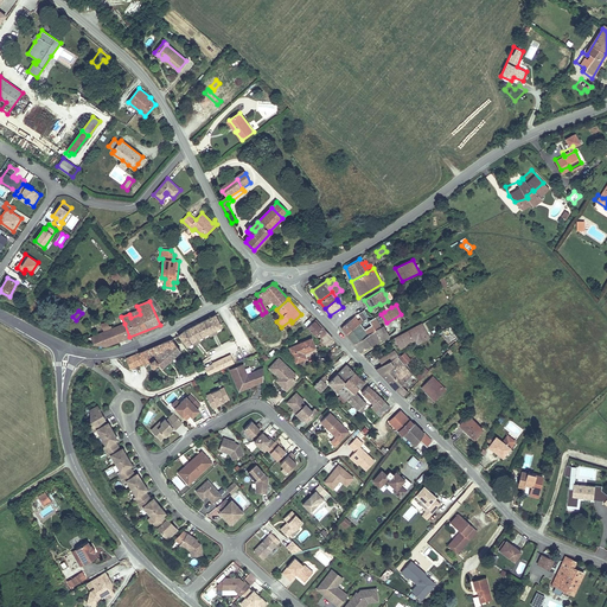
[(363,321),(358,313),(342,327),(346,333),(360,324),(363,321)]
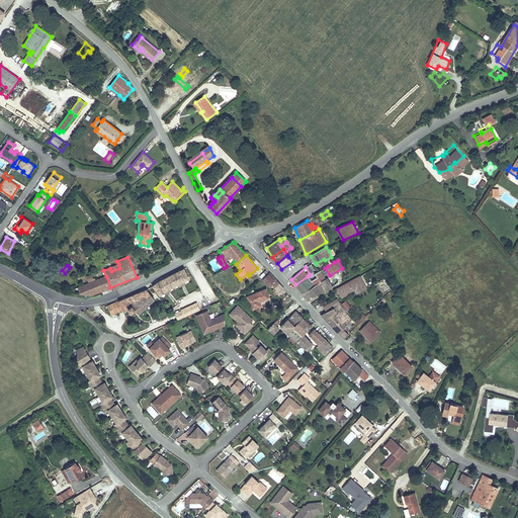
[(320,282),(326,279),(321,270),(316,273),(316,271),(314,272),(317,276),(320,282)]
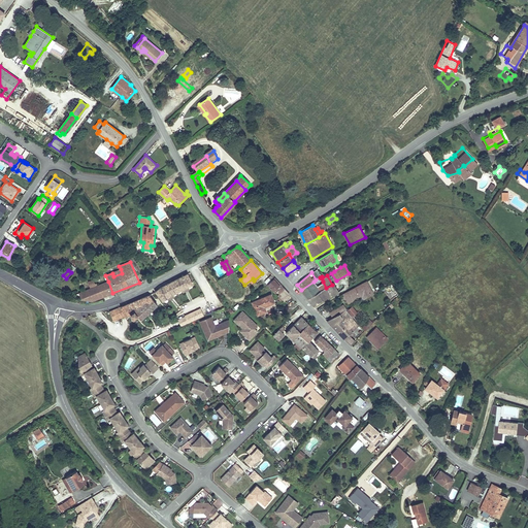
[(185,288),(187,287),(182,277),(174,281),(180,291),(185,288)]
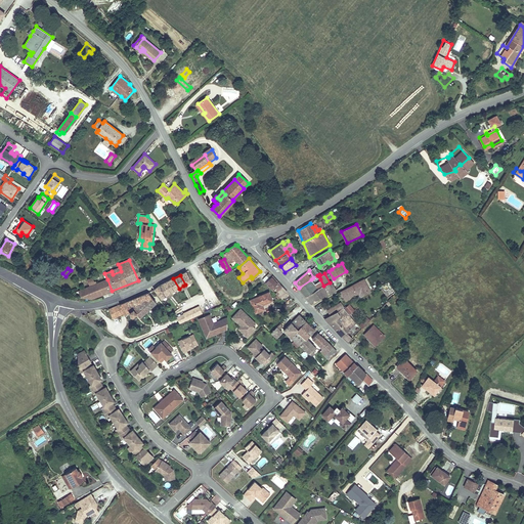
[(287,291),(272,275),(265,282),(279,298),(287,291)]
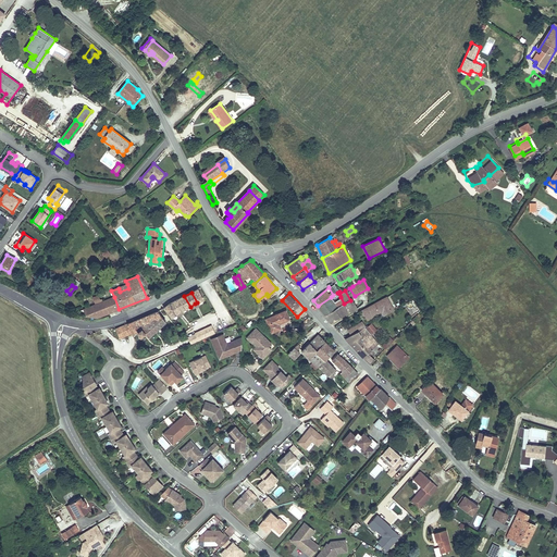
[(119,309),(114,297),(108,299),(91,306),(83,309),(86,316),(86,314),(94,311),(96,317),(119,309)]
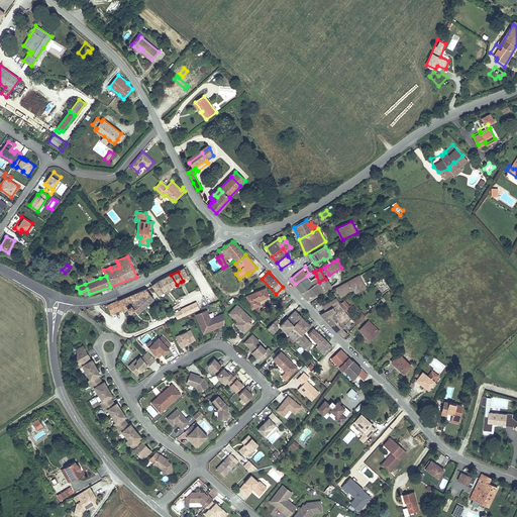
[(314,285),(307,276),(295,284),(302,293),(310,287),(314,285)]
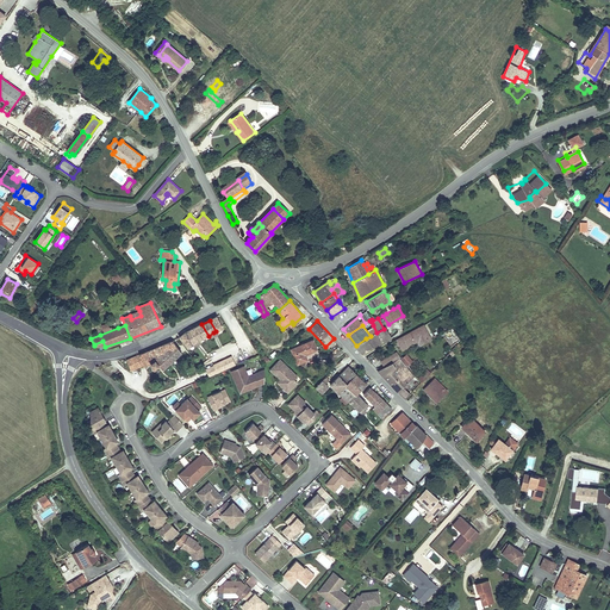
[(366,330),(371,336),(377,332),(373,325),(366,330)]
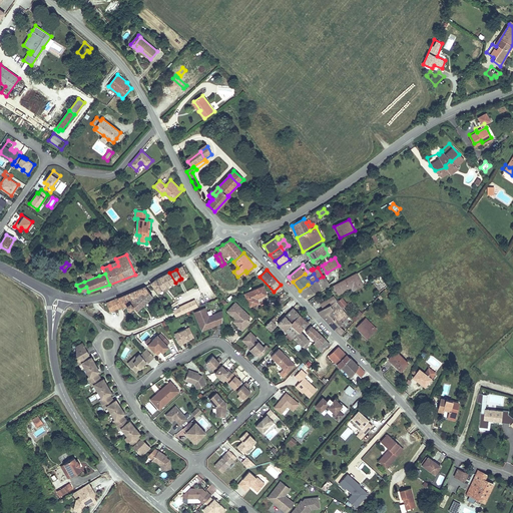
[(338,291),(340,294),(345,292),(344,291),(350,288),(349,287),(351,286),(351,287),(353,289),(362,284),(359,279),(356,280),(353,275),(333,286),(336,292),(338,291)]
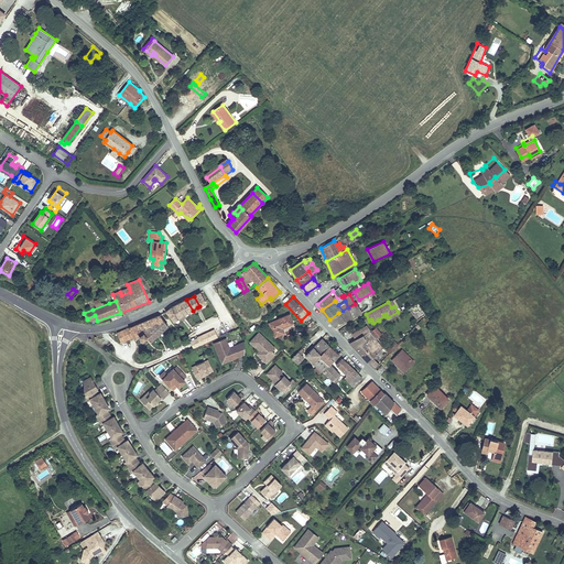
[(338,313),(329,320),(335,327),(342,323),(361,312),(357,303),(355,304),(348,307),(343,311),(338,313)]
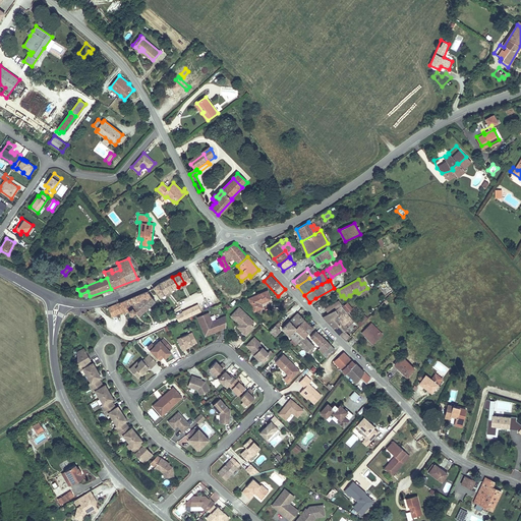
[(159,285),(165,294),(169,292),(172,291),(166,281),(159,285)]
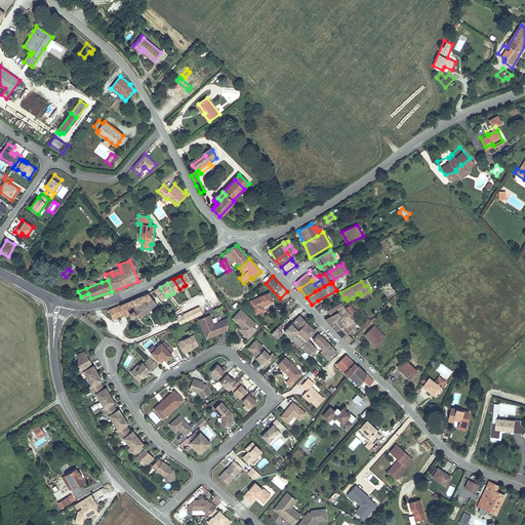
[(199,286),(188,289),(190,296),(201,293),(199,286)]
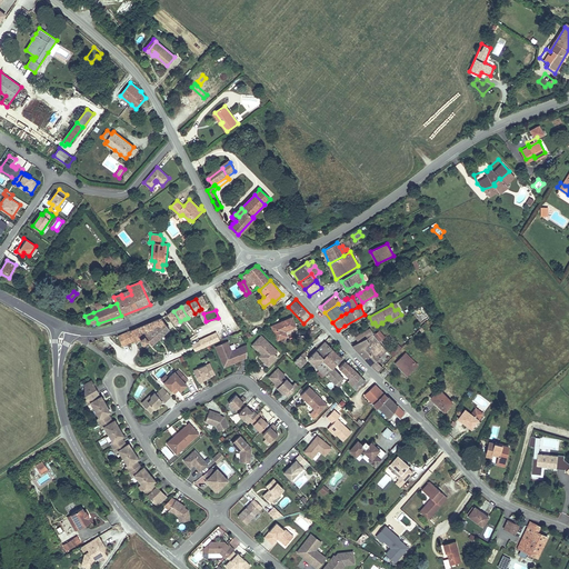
[(173,311),(167,316),(173,326),(176,325),(178,323),(180,321),(173,311)]
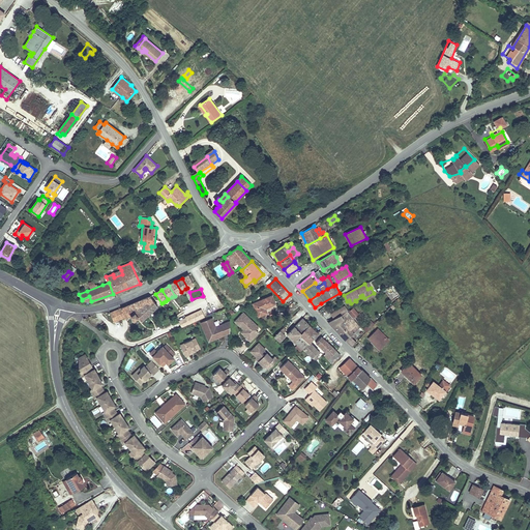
[(263,308),(264,307),(275,303),(272,295),(253,302),(258,316),(265,313),(263,308)]
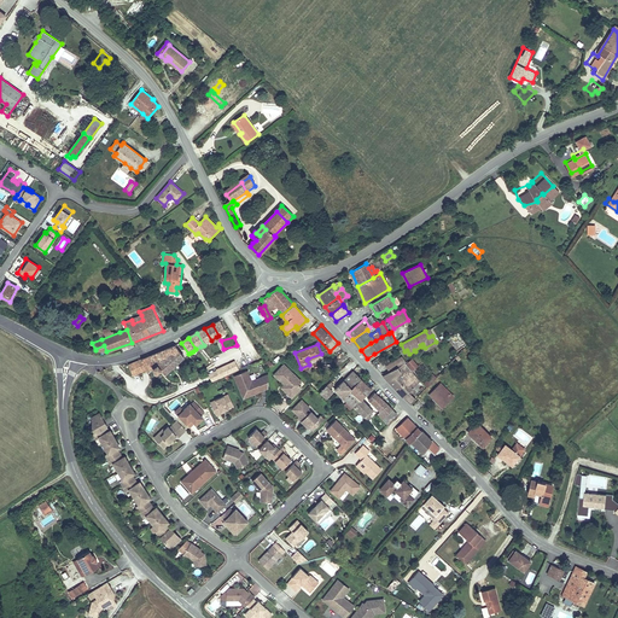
[(161,353),(145,359),(130,363),(134,374),(153,368),(157,372),(161,369),(165,373),(184,356),(176,345),(161,353)]
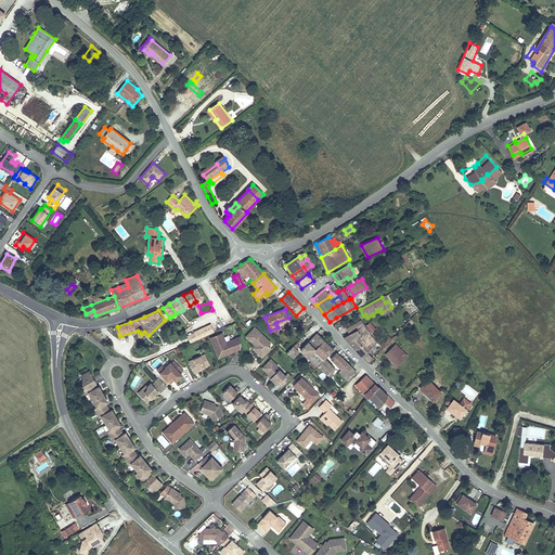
[(363,325),(361,321),(347,328),(350,333),(363,325)]
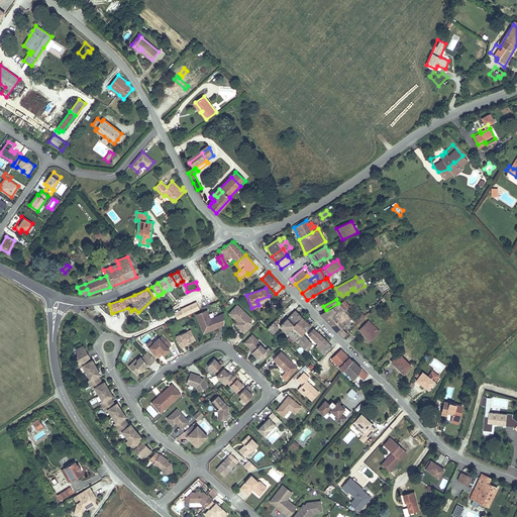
[(336,332),(341,328),(350,319),(342,309),(343,308),(345,310),(349,306),(344,300),(340,304),(338,305),(337,304),(332,307),(320,314),(336,332)]
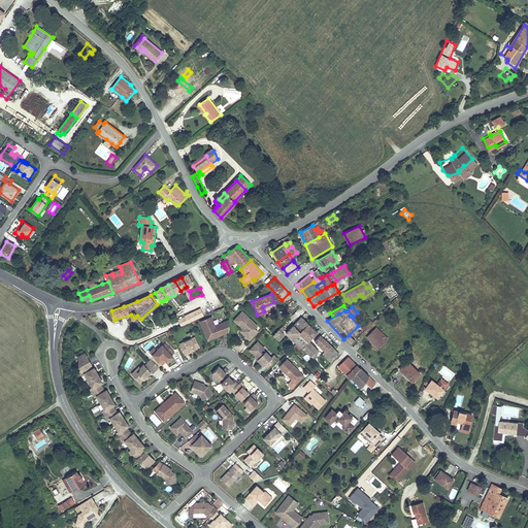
[(203,316),(200,308),(185,316),(186,317),(178,320),(182,326),(203,316)]
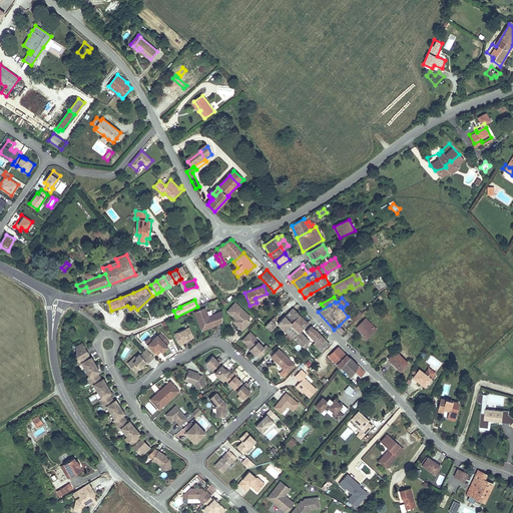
[(236,319),(235,319),(240,324),(238,326),(241,330),(249,322),(246,319),(249,316),(235,303),(227,311),(234,318),(235,317),(236,319)]
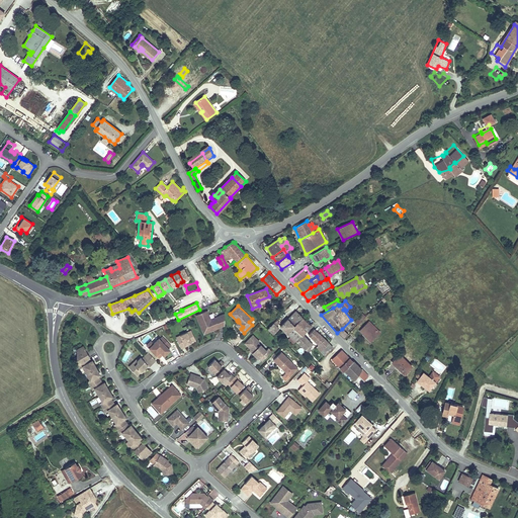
[(196,316),(203,332),(210,329),(210,327),(212,326),(213,327),(219,325),(225,325),(225,314),(210,320),(207,311),(196,316)]
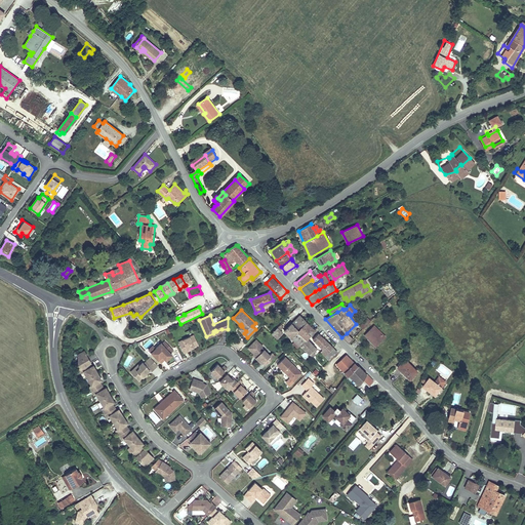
[(317,349),(307,338),(305,336),(308,333),(310,335),(315,330),(299,315),(284,331),(299,346),(300,345),(311,355),(317,349)]
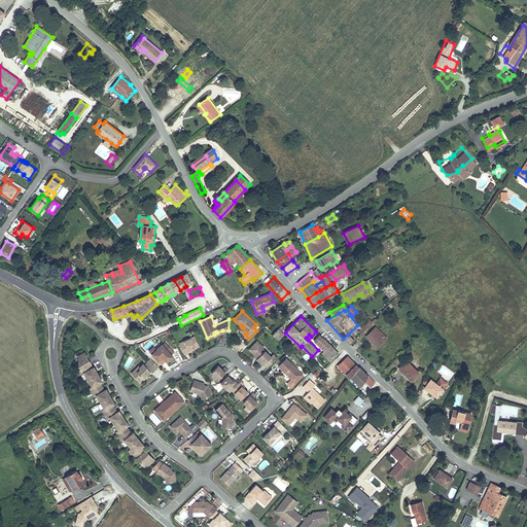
[(373,321),(370,319),(361,327),(364,330),(373,321)]
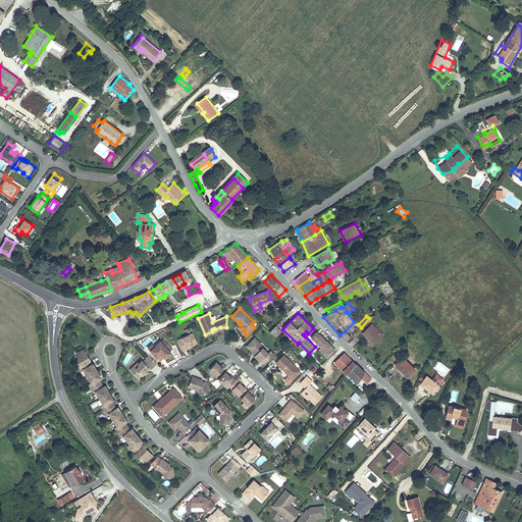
[(277,328),(280,324),(278,322),(270,331),(276,336),(280,331),(277,328)]
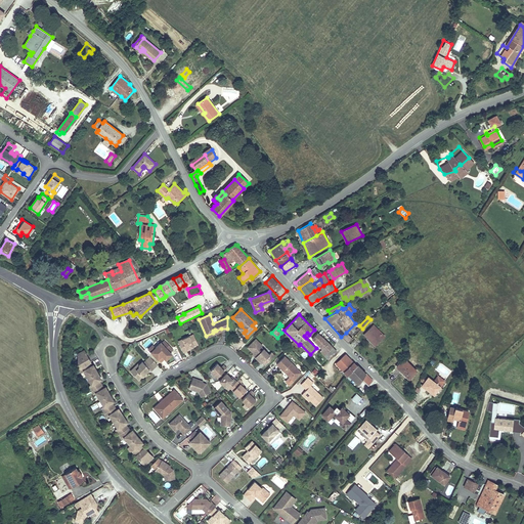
[(368,336),(377,344),(384,337),(374,325),(364,334),(367,337),(368,336)]
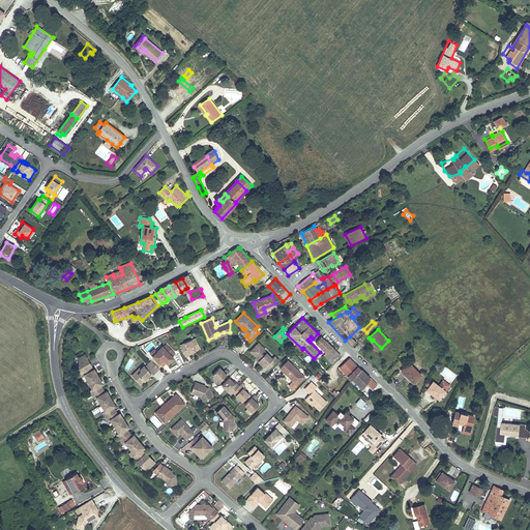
[(209,342),(230,332),(224,332),(218,334),(217,333),(215,334),(215,336),(208,340),(209,342)]
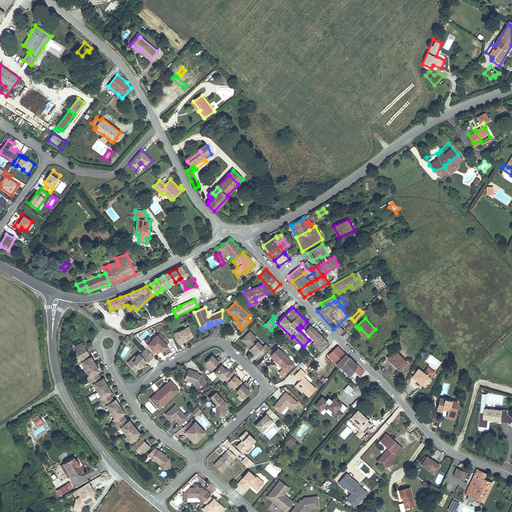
[(329,343),(310,325),(305,331),(315,340),(313,343),(320,351),(323,348),(329,343)]
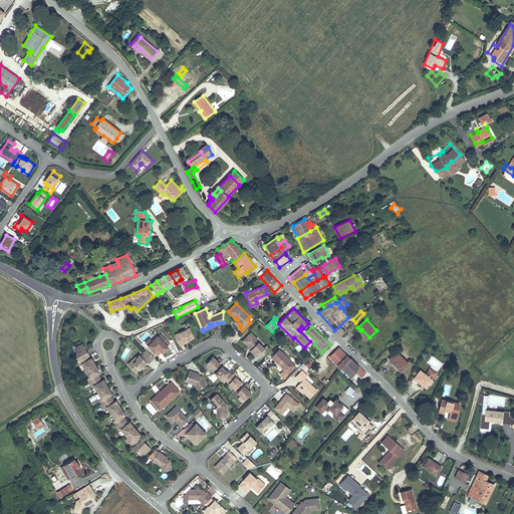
[(345,332),(339,326),(334,330),(341,336),(345,332)]
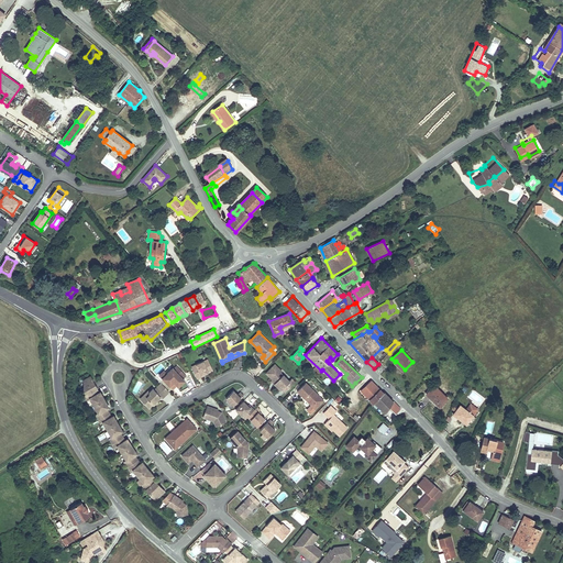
[(201,375),(205,374),(213,370),(208,359),(191,366),(197,379),(202,377),(201,375)]
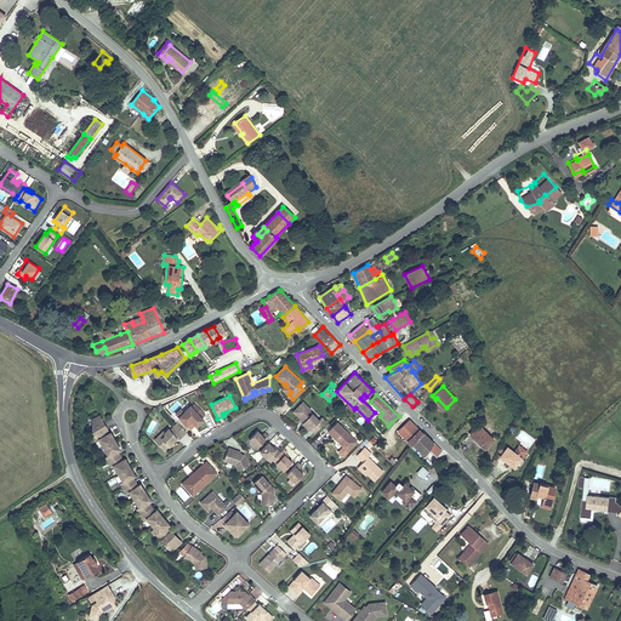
[(444,410),(446,408),(437,398),(434,400),(444,410)]
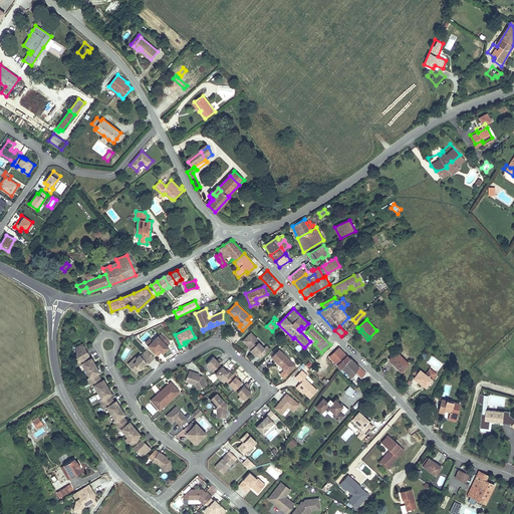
[(243,340),(249,346),(252,349),(251,350),(256,355),(257,354),(260,357),(269,348),(266,345),(264,347),(259,342),(256,344),(254,342),(257,338),(251,332),(243,340)]
